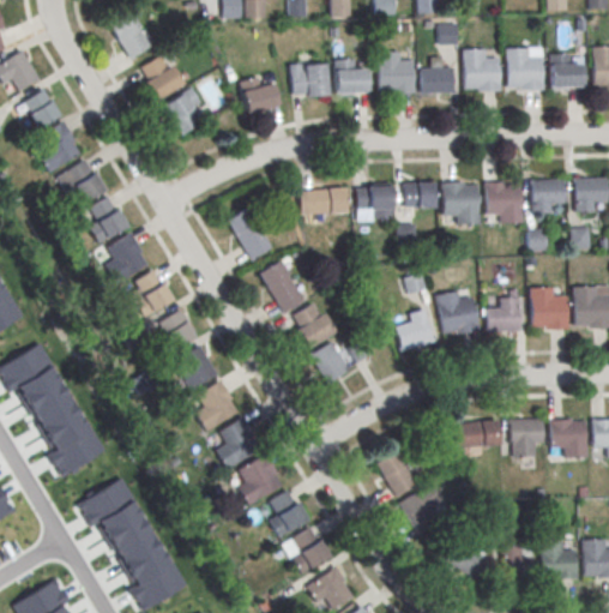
[(331,0),(350,0),(350,19),(332,20),(331,0)]
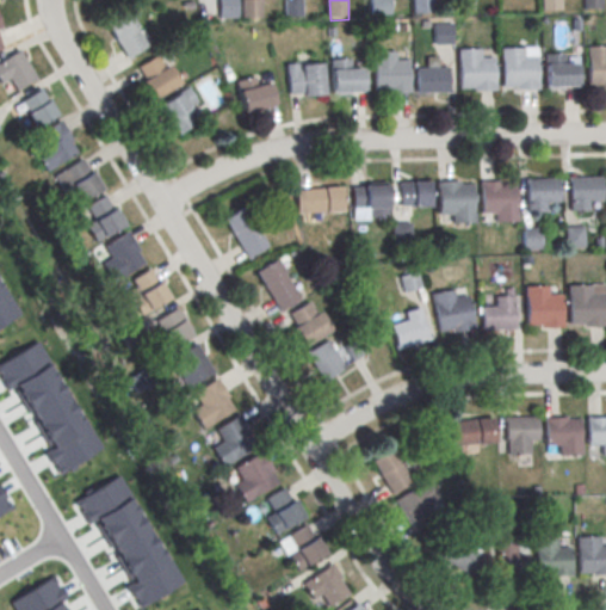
[(373,0),(393,0),(393,18),(373,19),(373,0)]
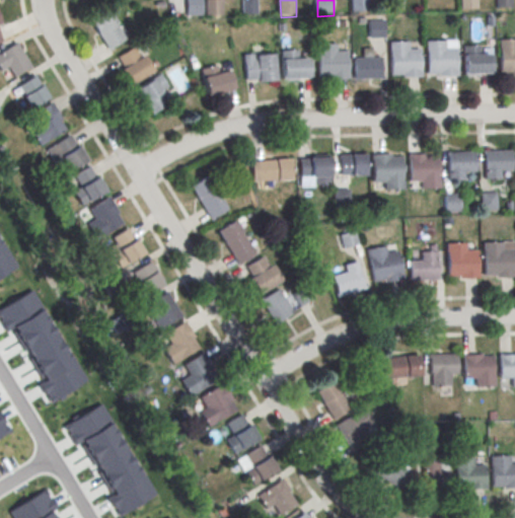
[(354,0),(370,0),(370,13),(354,14),(354,0)]
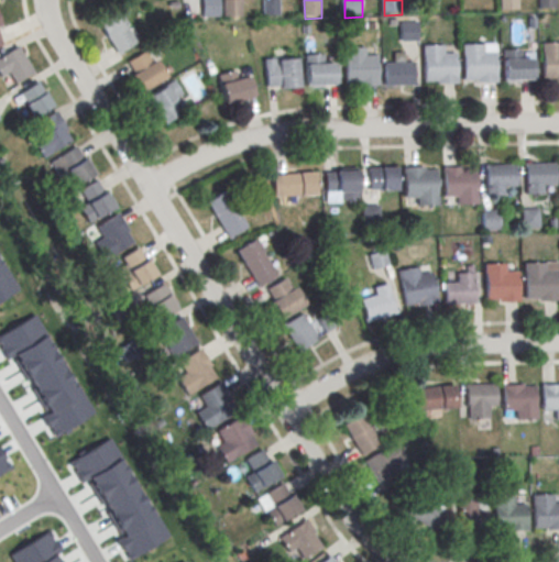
[(502,0),(519,0),(519,13),(503,13),(502,0)]
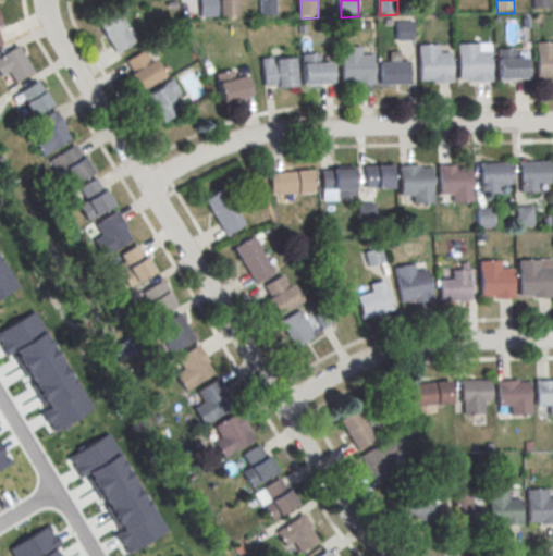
[(535,0),(552,0),(552,12),(536,12),(535,0)]
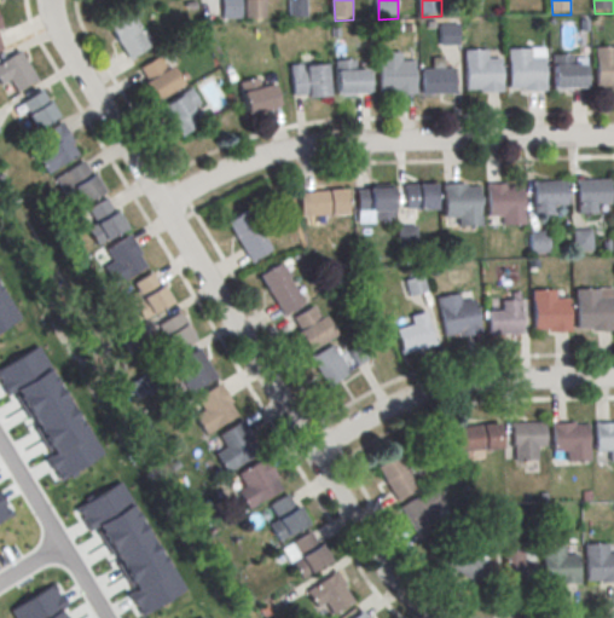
[(290,1),(310,1),(310,22),(290,22),(290,1)]
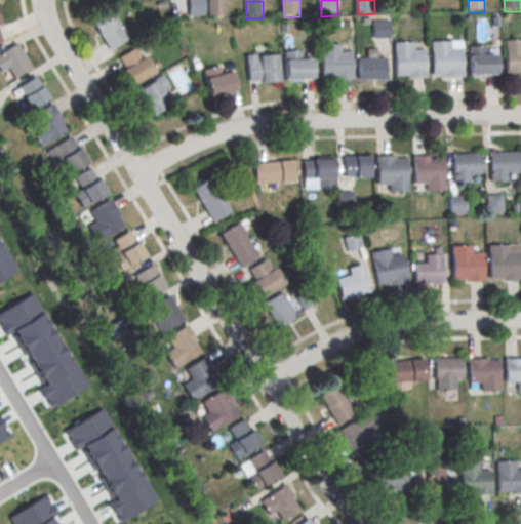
[(190,2),(206,2),(207,18),(191,19),(190,2)]
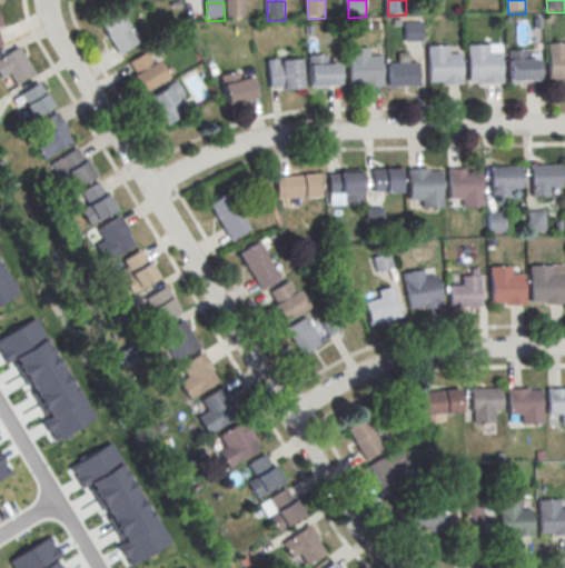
[(228,2),(246,2),(247,21),(229,21),(228,2)]
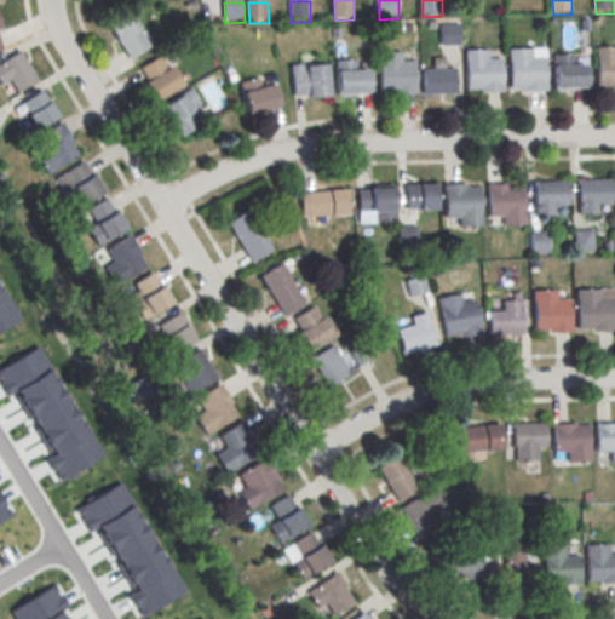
[(108,23),(131,66),(151,53),(128,12),(108,23)]
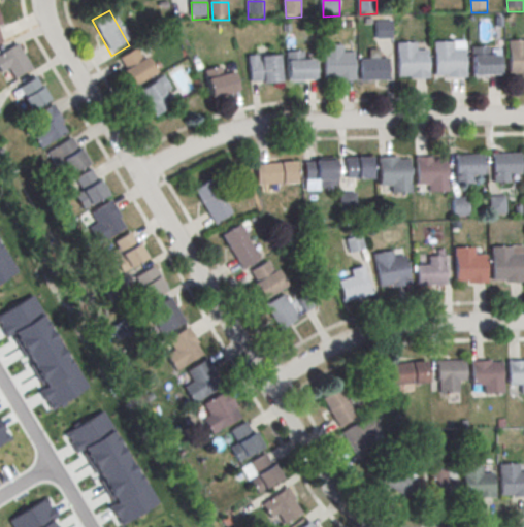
[(0,43),(8,41),(0,14),(0,43)]
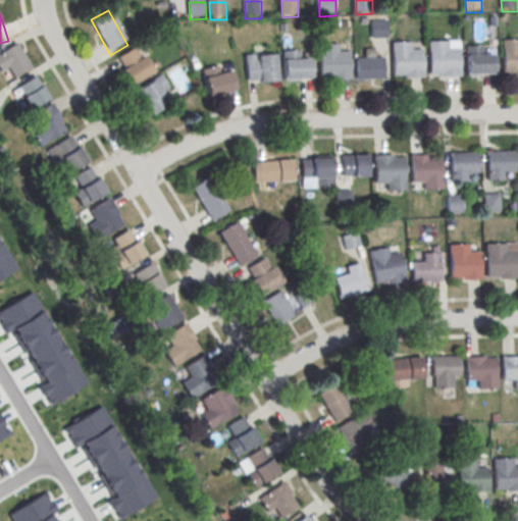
[(373,23),(390,22),(390,40),(373,41),(373,23)]
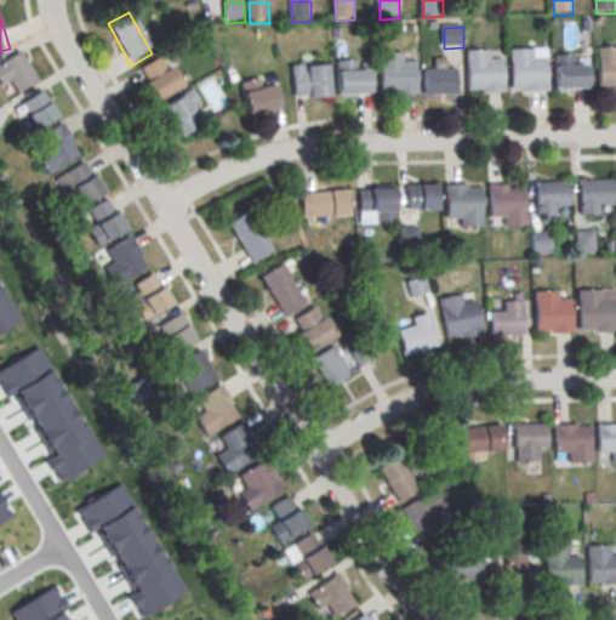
[(615,47),(602,47),(602,87),(615,87),(615,47)]
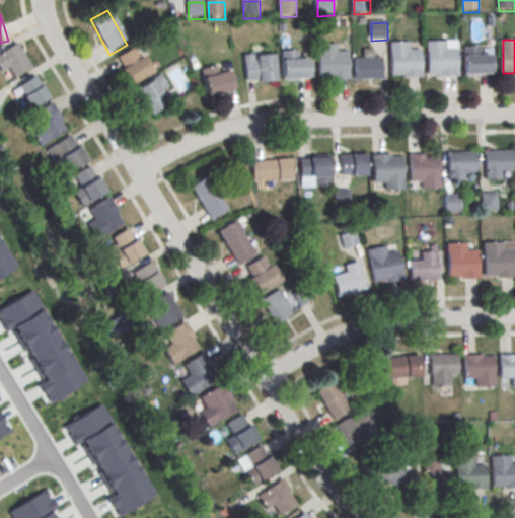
[(430,41),(430,74),(442,74),(442,76),(460,76),(459,48),(448,48),(448,41),(430,41)]
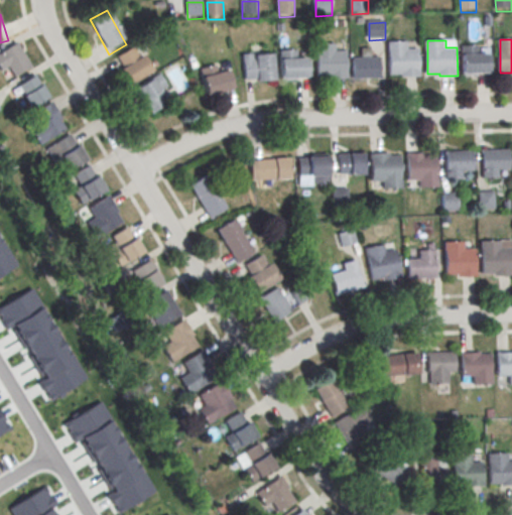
[(391,41),(391,75),(403,75),(403,77),(421,77),(420,48),(409,48),(409,41),(391,41)]
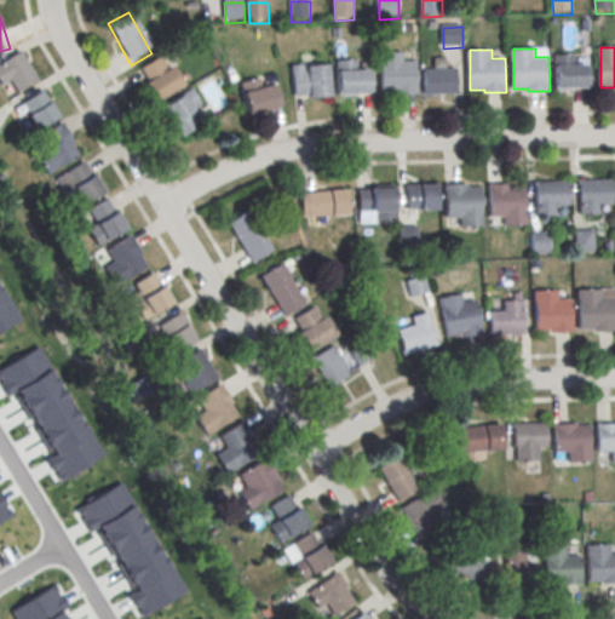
[(384,52),(385,92),(398,92),(398,95),(420,95),(419,61),(406,61),(406,52),(384,52)]
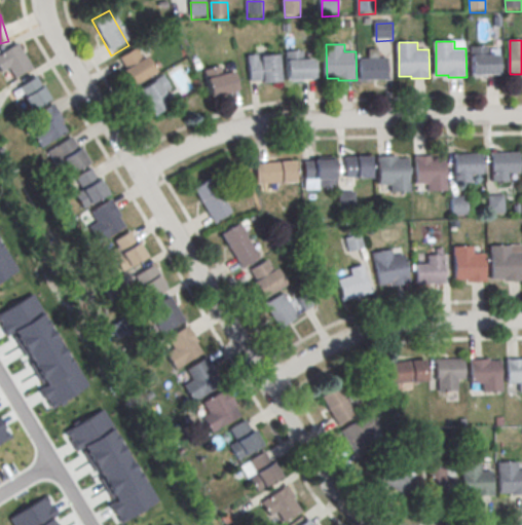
[(120,59),(135,86),(158,73),(144,46),(120,59)]
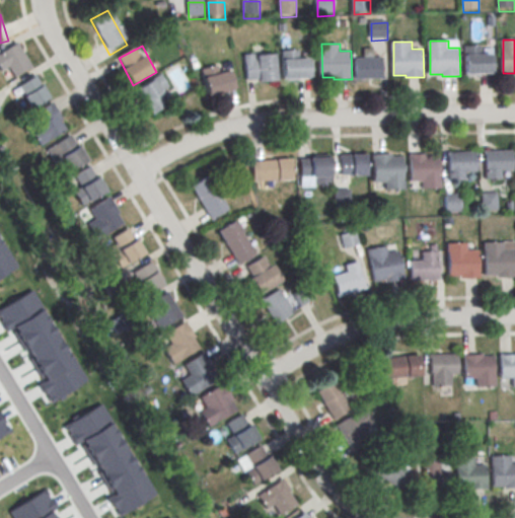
[(19,49),(33,71),(15,81),(2,59),(19,49)]
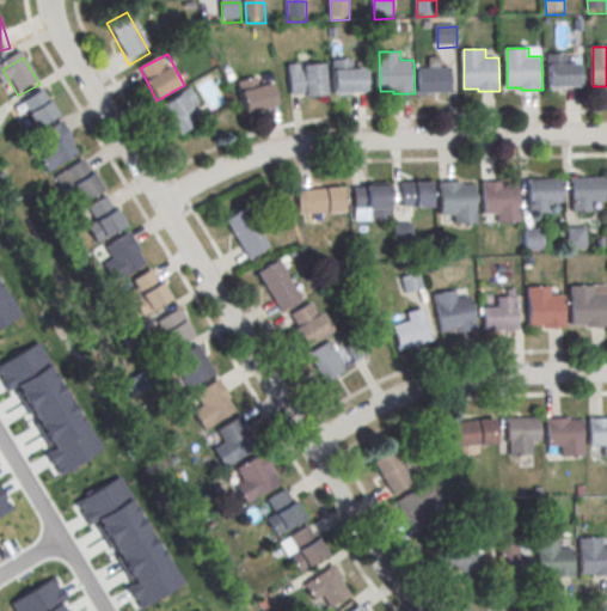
[(549,59),(568,57),(568,68),(577,68),(578,93),(549,93),(549,59)]
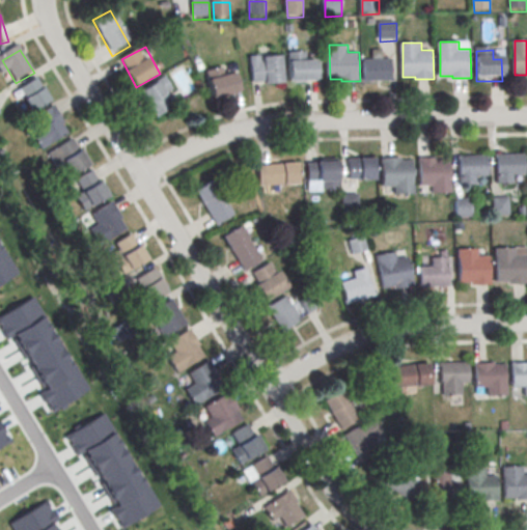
[(286,83),(284,52),(253,54),(254,85),(286,83)]
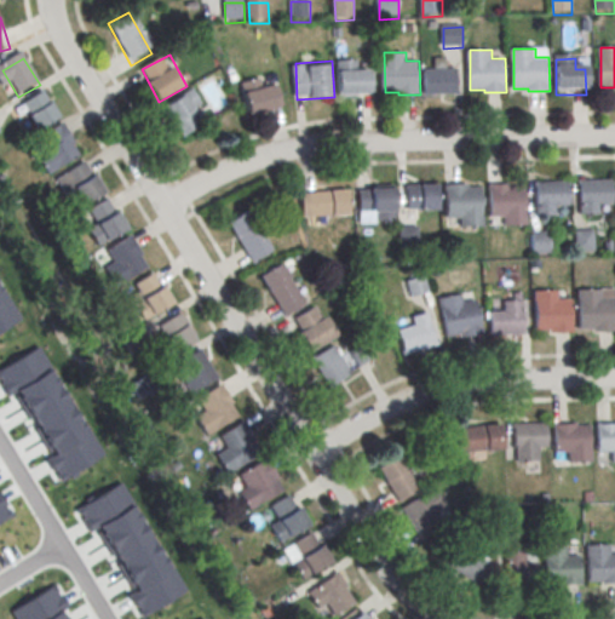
[(425,74),(457,73),(458,98),(426,98),(425,74)]
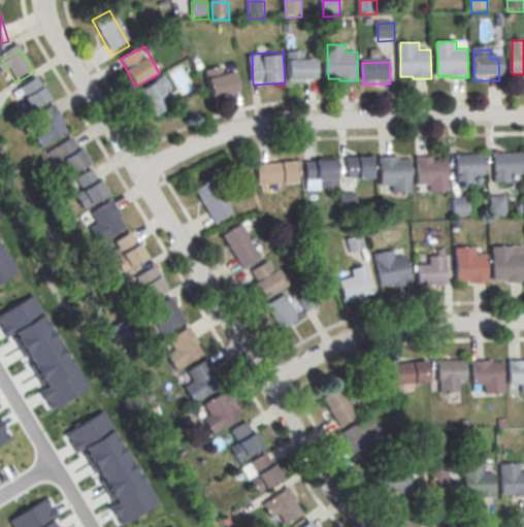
[(215,99),(244,91),(237,63),(206,71),(215,99)]
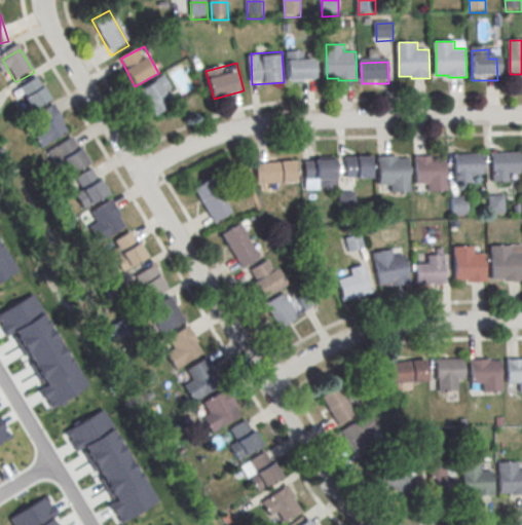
[(287,64),(313,63),(313,84),(288,85),(287,64)]
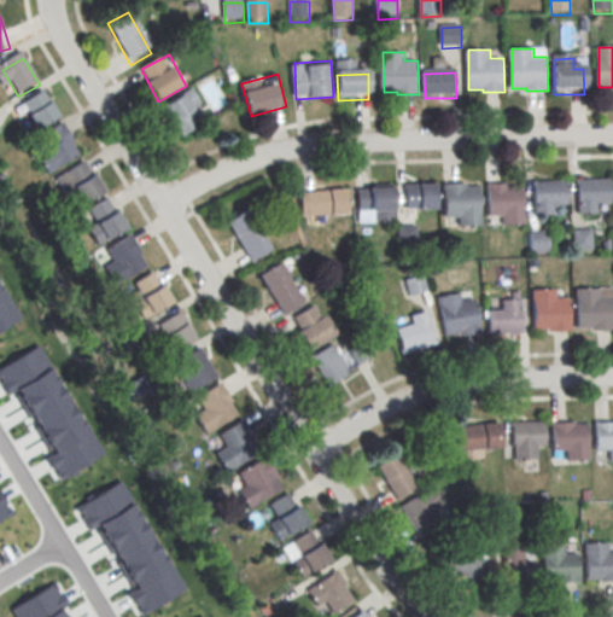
[(206,104),(186,87),(159,121),(182,140),(199,120),(196,116),(206,104)]
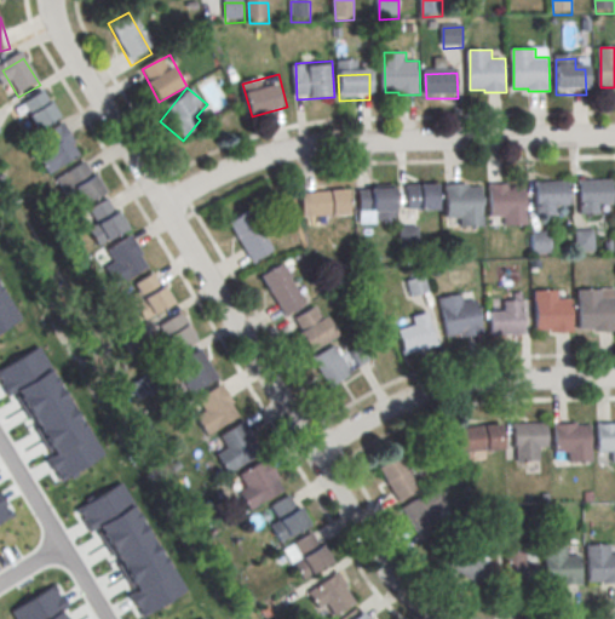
[(45,95),(61,121),(40,133),(23,108),(45,95)]
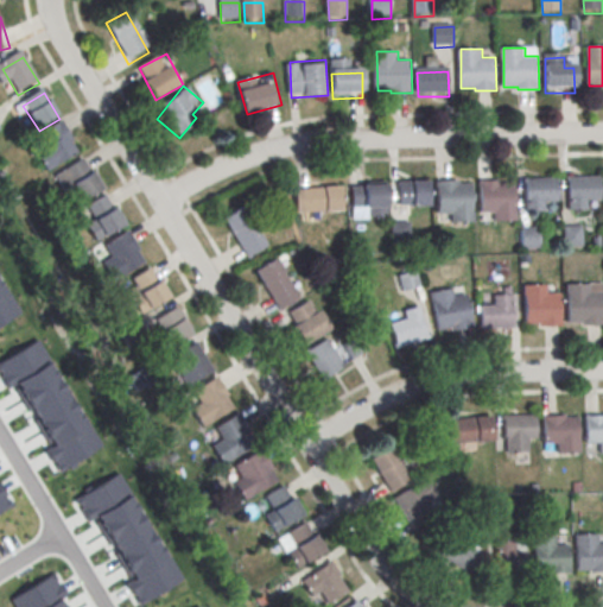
[(62,126),(78,152),(49,171),(35,149),(45,143),(42,138),(62,126)]
